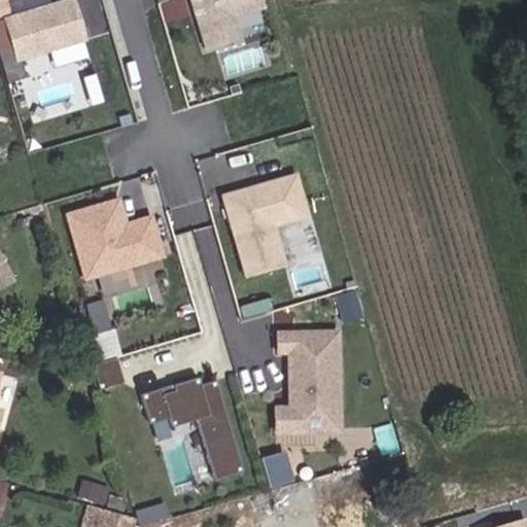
[(84,40),(72,0),(66,0),(3,19),(16,61),(84,40)]
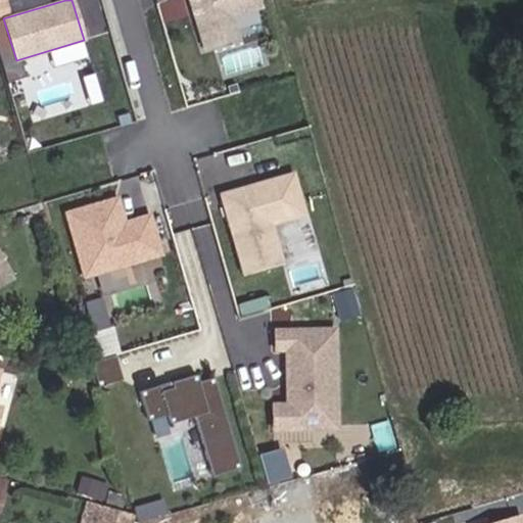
[(230,16),(260,7),(257,0),(189,0),(204,48),(237,38),(230,16)]
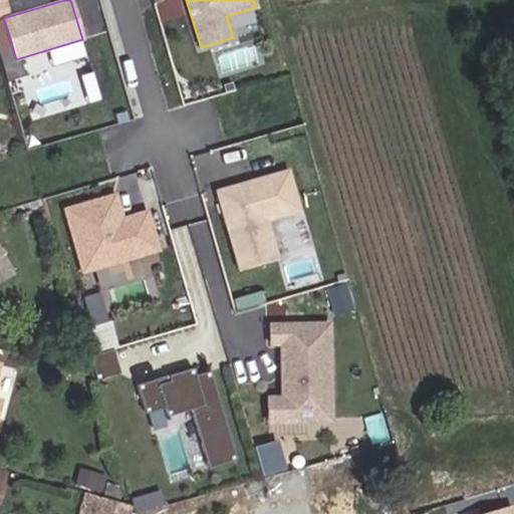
[(271,210),(296,203),(287,172),(255,181),(251,187),(241,190),(240,185),(218,192),(240,270),(277,259),(266,220),(271,210)]
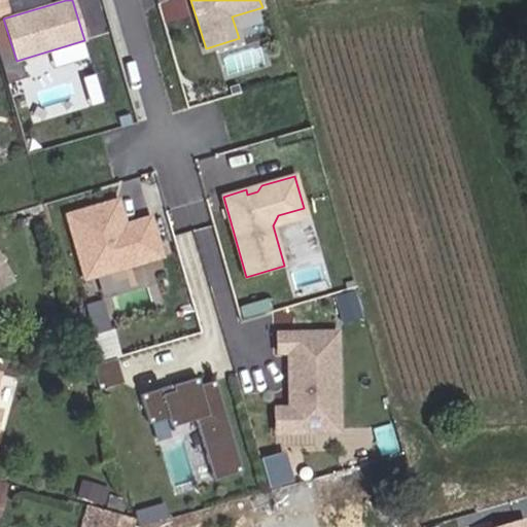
[(162,256),(150,217),(120,225),(118,220),(123,219),(117,200),(66,214),(83,279),(162,256)]
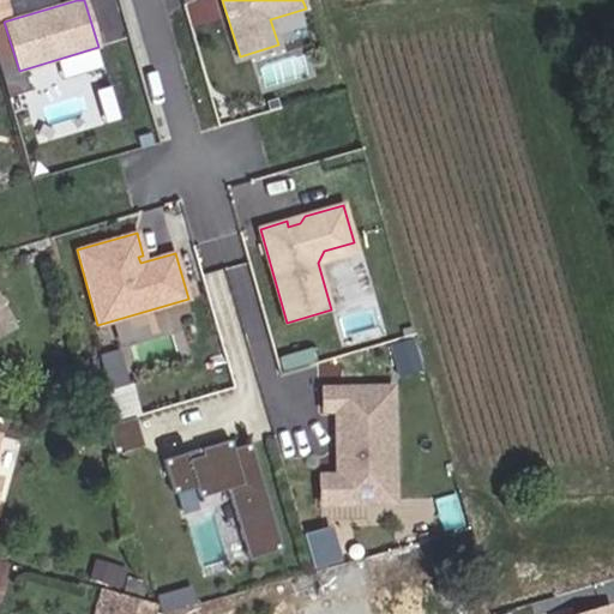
[(0,335),(14,327),(0,301),(0,335)]
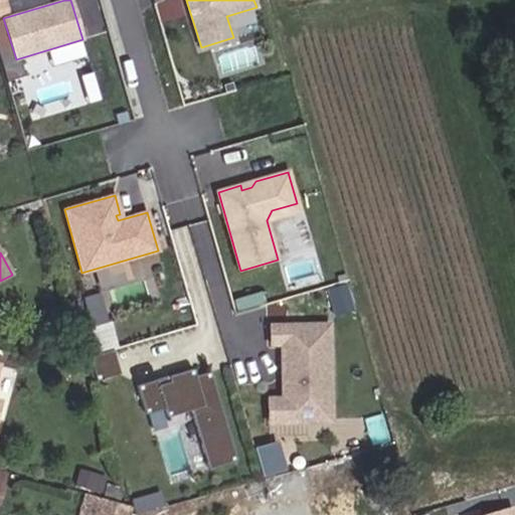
[(330,400),(329,325),(272,327),(272,344),(283,343),(283,383),(287,383),(287,399),(270,399),(270,421),(312,421),(312,400),(330,400)]
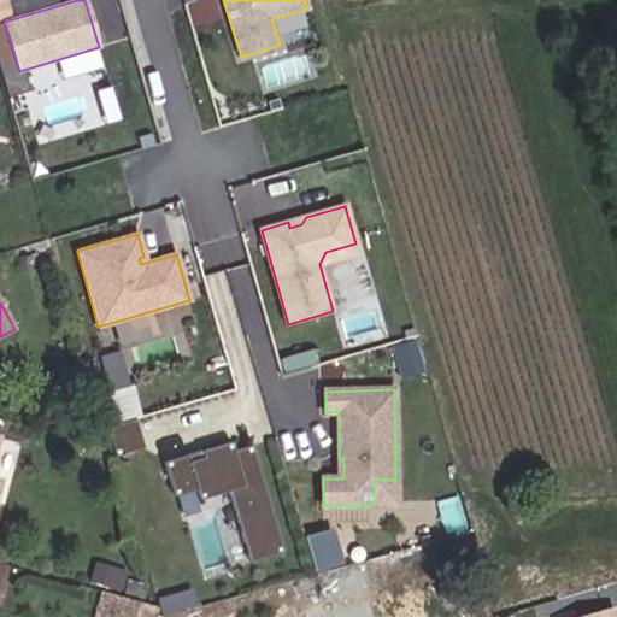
[(145,448),(136,418),(106,428),(115,457),(145,448)]
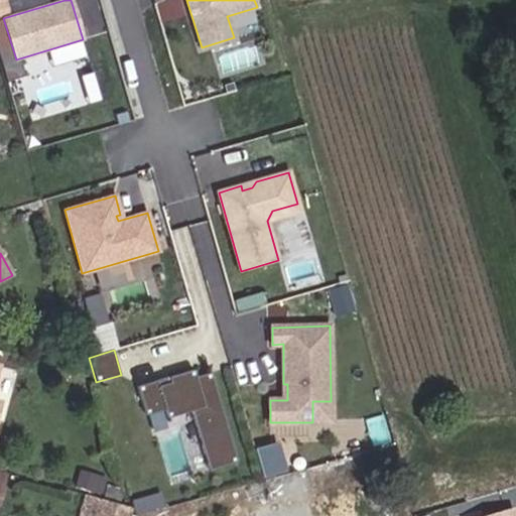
[(236,461),(210,373),(196,377),(194,370),(168,377),(169,382),(158,386),(157,380),(137,386),(145,415),(164,409),(166,418),(191,411),(208,469),(236,461)]
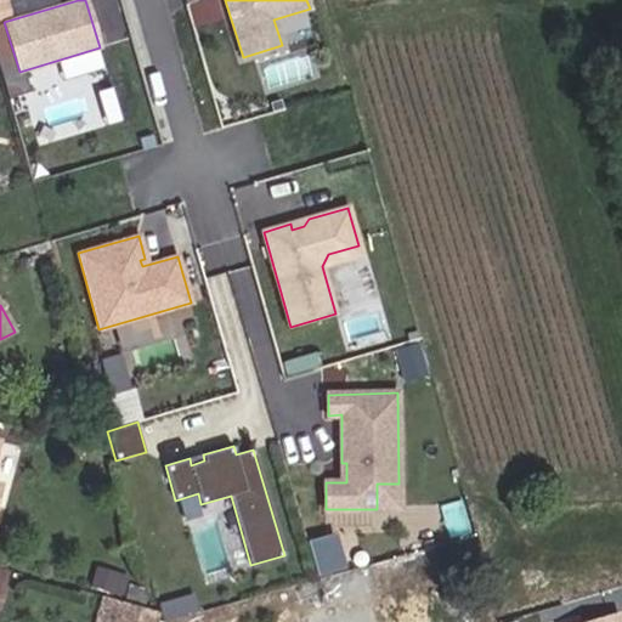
[(399,509),(399,484),(377,484),(377,509),(399,509)]
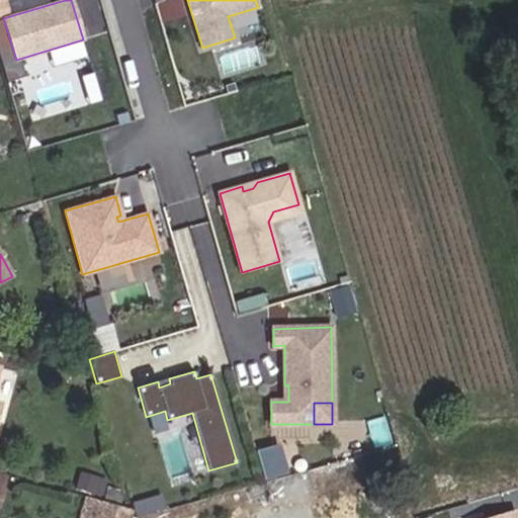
[(103,495),(106,482),(80,473),(76,488),(103,495)]
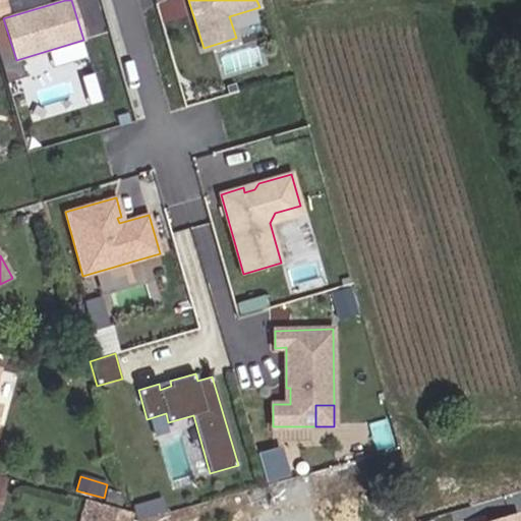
[(164,513),(160,498),(147,502),(151,517),(164,513)]
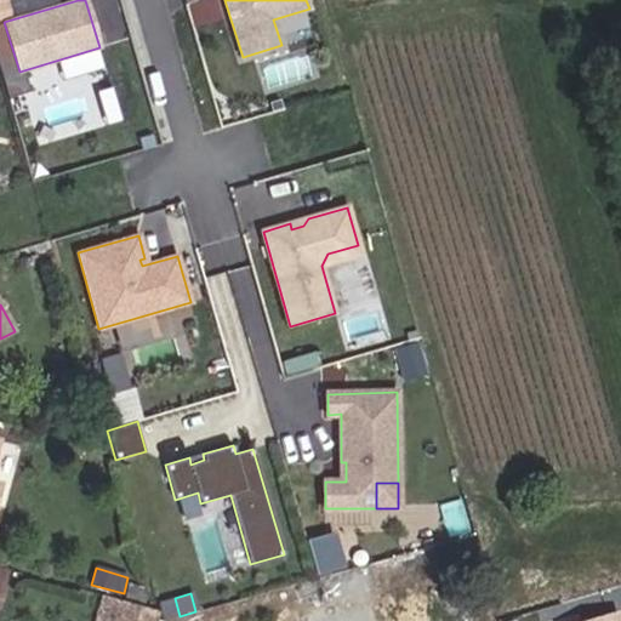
[(155,620),(159,613),(102,597),(95,620),(155,620)]
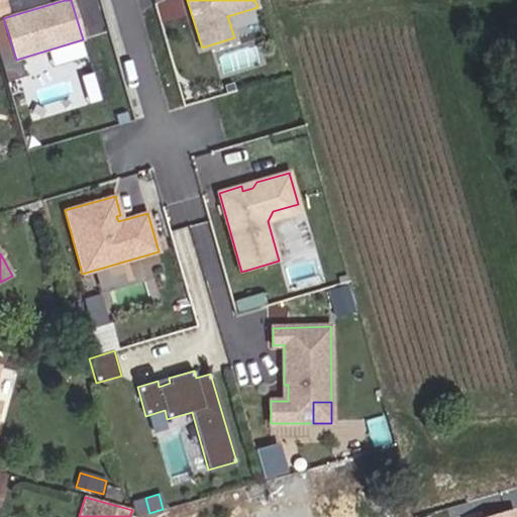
[(149,513),(145,498),(130,502),(135,516),(149,513)]
